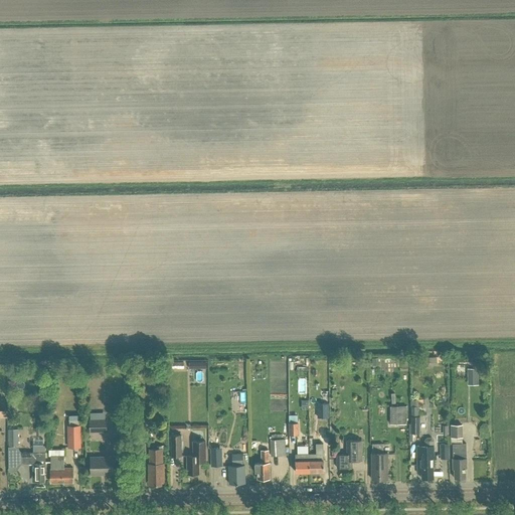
[(468,383),(478,383),(478,367),(468,367),(468,383)]
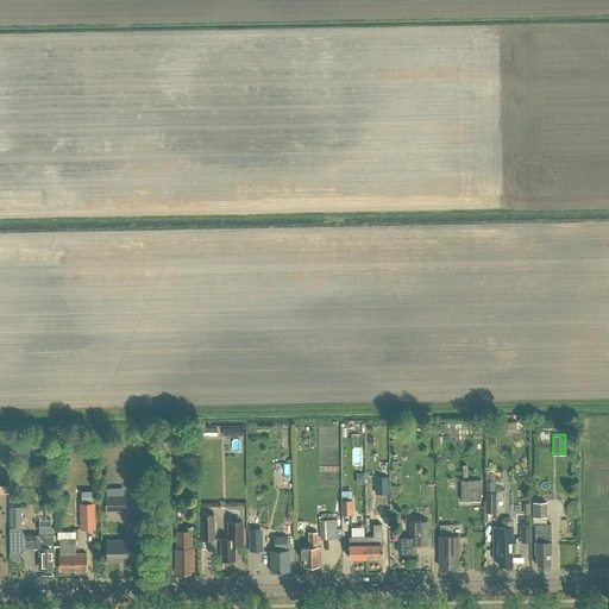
[(390,476),(376,476),(376,493),(390,493),(390,476)]
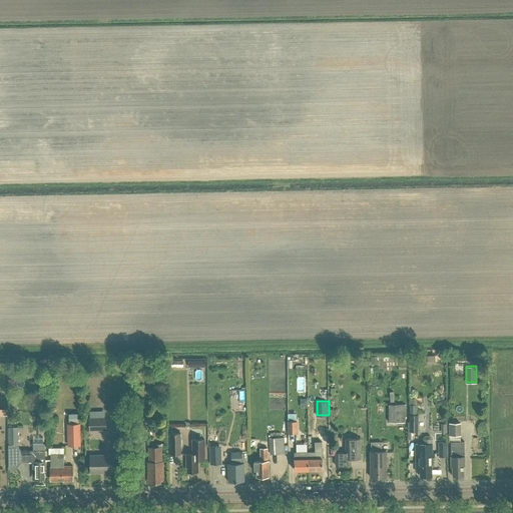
[(389,404),(389,422),(406,422),(406,404),(389,404)]
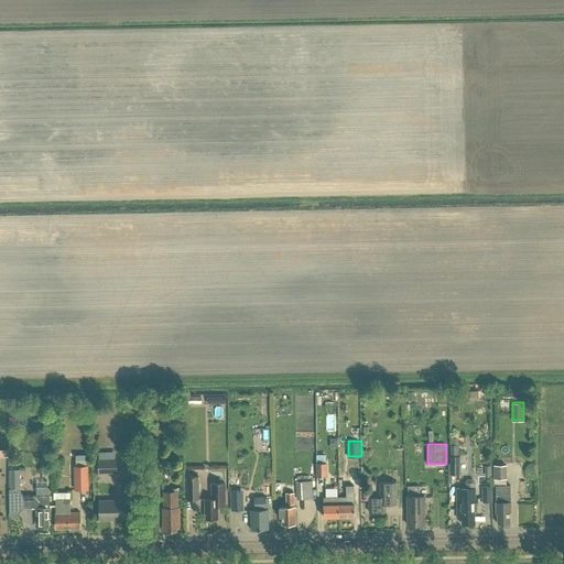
[(451,444),(449,474),(461,475),(461,456),(458,456),(458,445),(451,444)]
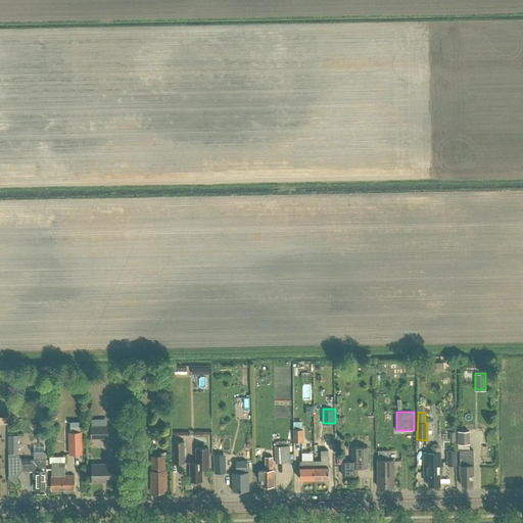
[(136,437),(136,445),(148,445),(148,433),(143,433),(143,429),(144,429),(144,424),(137,424),(137,429),(138,429),(138,437),(136,437)]
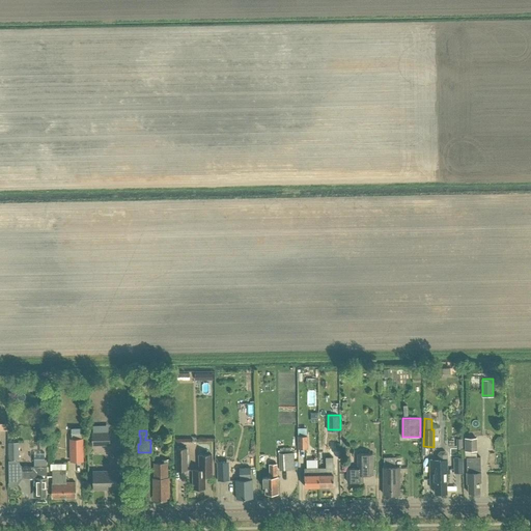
[(92,445),(110,445),(110,431),(91,432),(92,445)]
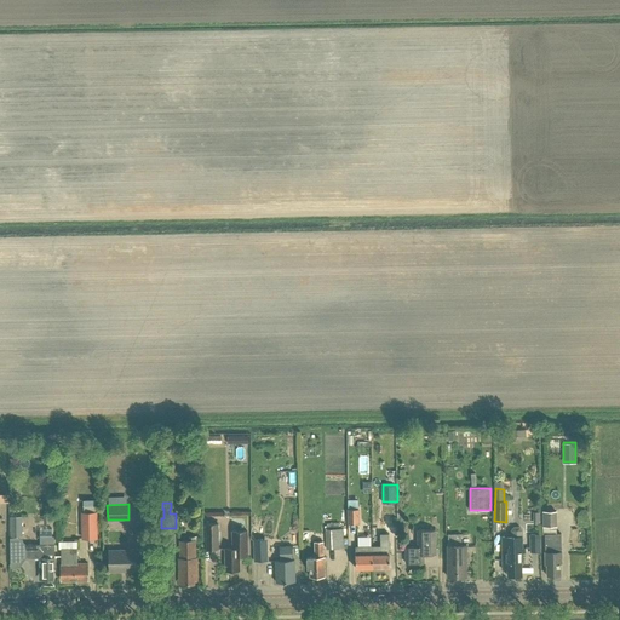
[(360,509),(349,509),(349,524),(361,523),(360,509)]
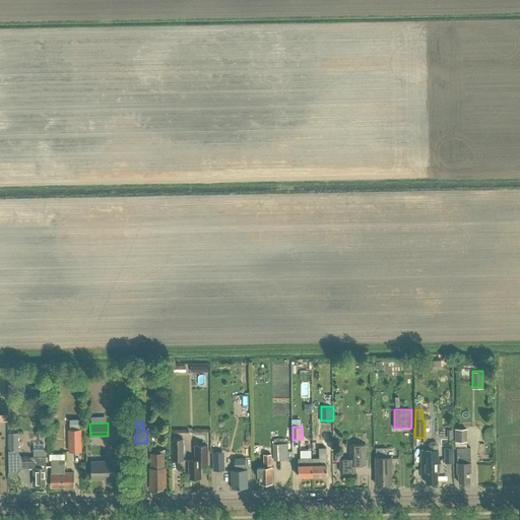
[(69,430),(69,451),(81,451),(80,430),(69,430)]
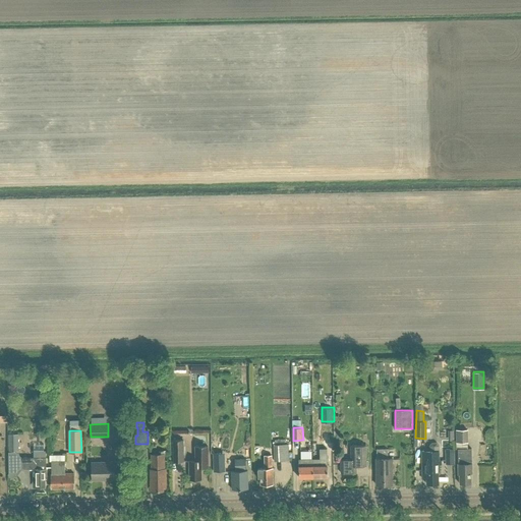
[(456,443),(467,443),(467,430),(456,430),(456,443)]
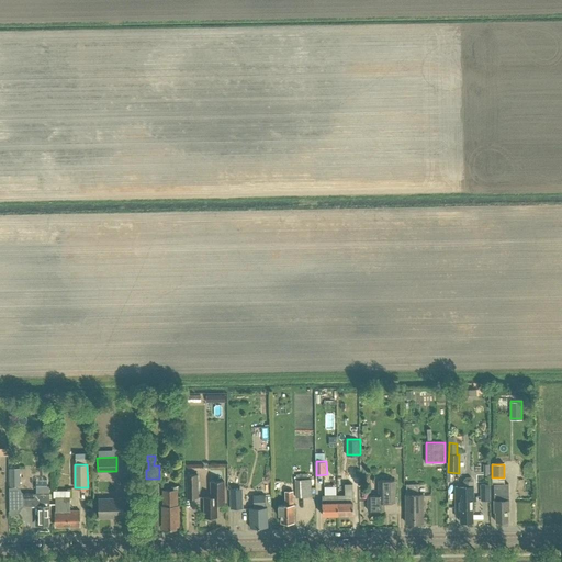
[(20,486),(20,468),(9,469),(9,486),(20,486)]
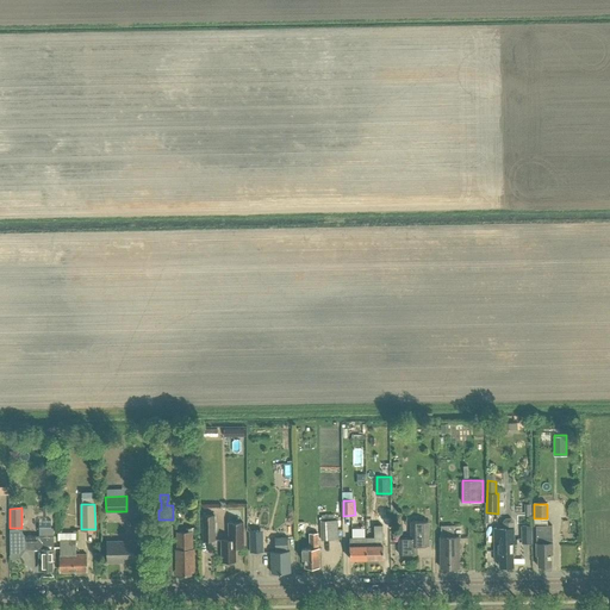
[(201,515),(203,540),(215,540),(215,514),(201,515)]
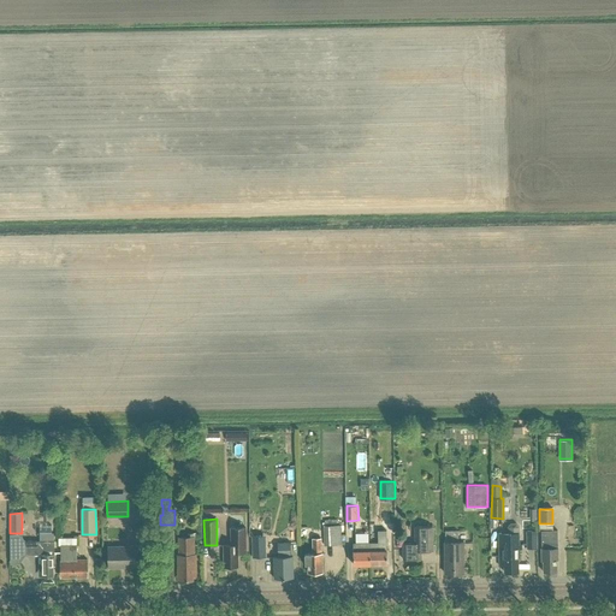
[(520,557),(520,554),(519,533),(519,526),(516,523),(510,523),(508,526),(508,533),(498,533),(499,566),(504,566),(505,572),(519,572),(519,557),(520,557)]
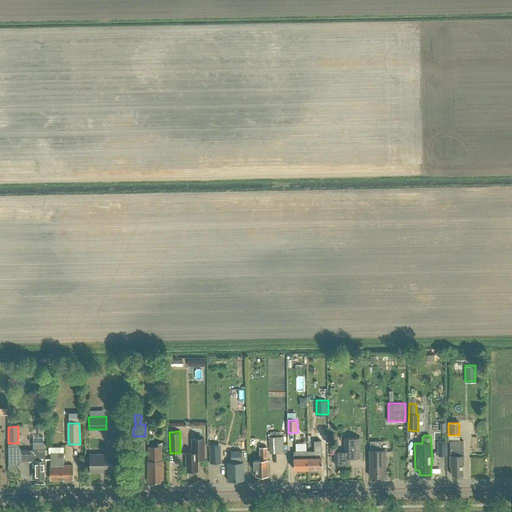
[(269,437),(269,453),(283,453),(282,437),(269,437)]
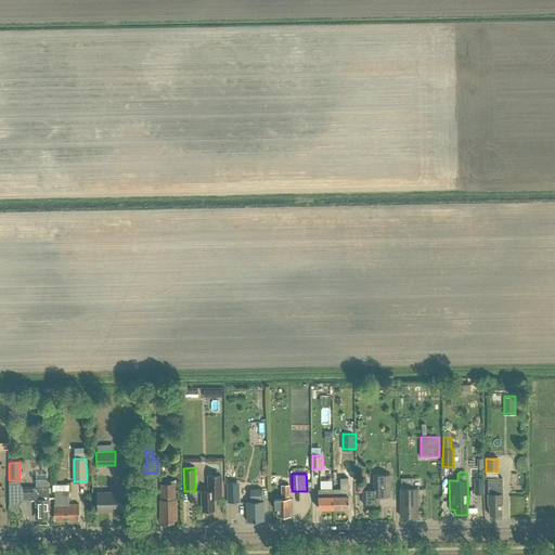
[(374,489),(363,489),(363,503),(379,503),(379,497),(390,495),(390,474),(374,474),(374,489)]
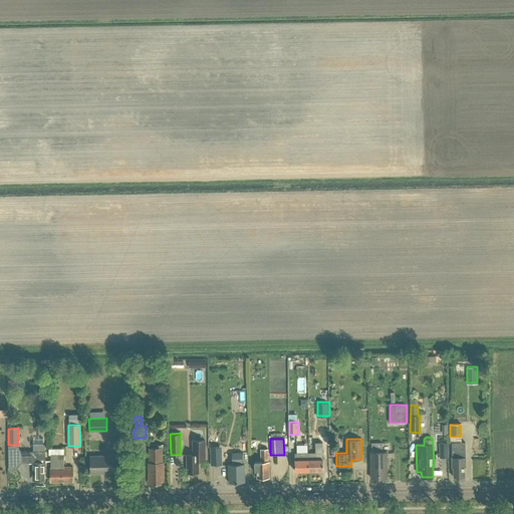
[(199,472),(199,461),(206,461),(206,440),(192,440),(192,454),(187,454),(187,472),(199,472)]
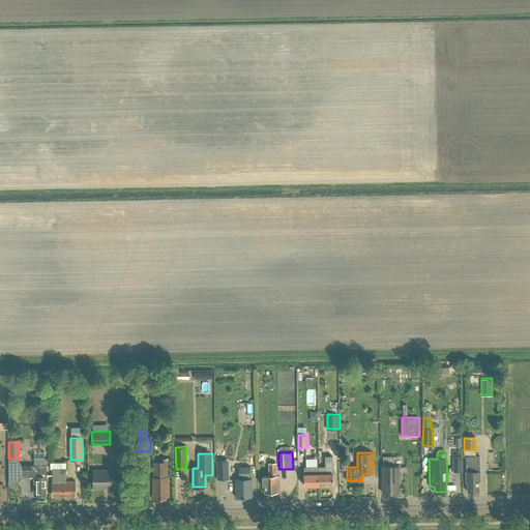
[(480,479),(480,476),(480,471),(479,455),(466,457),(466,471),(467,481),(468,481),(468,492),(479,491),(478,479),(480,479)]
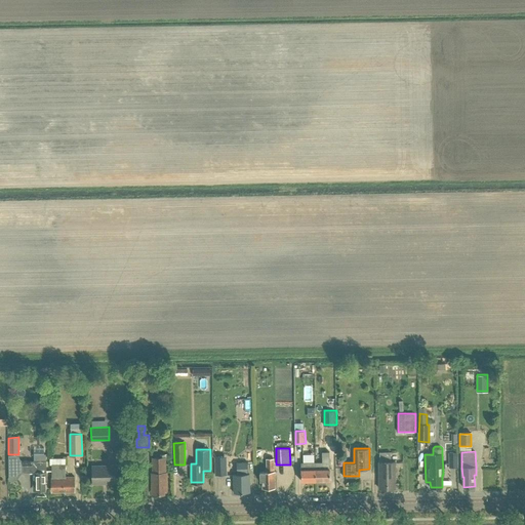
[(379,452),(379,461),(379,488),(395,488),(395,461),(391,461),(391,452),(379,452)]
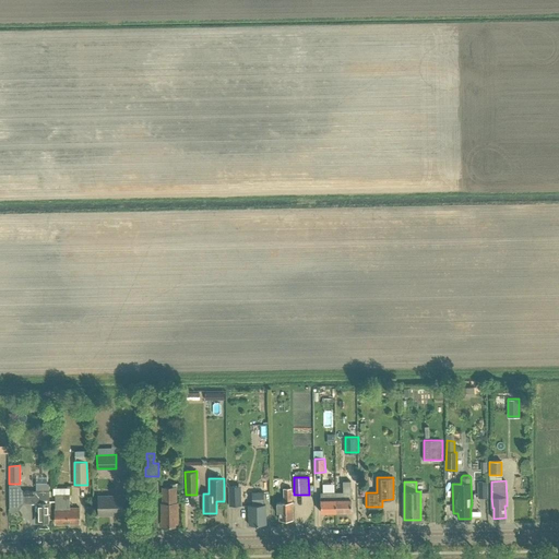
[(49,484),(42,485),(42,490),(23,490),(23,503),(35,503),(36,516),(39,516),(39,522),(42,522),(42,523),(46,523),(46,522),(48,522),(48,512),(49,512),(49,490),(49,484)]
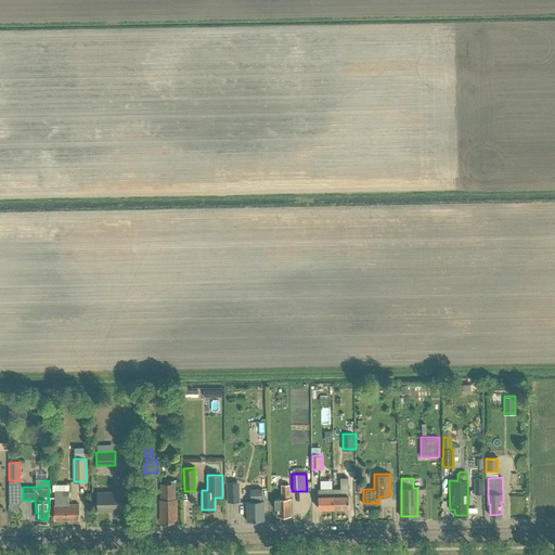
[(227,482),(227,502),(240,502),(240,482),(227,482)]
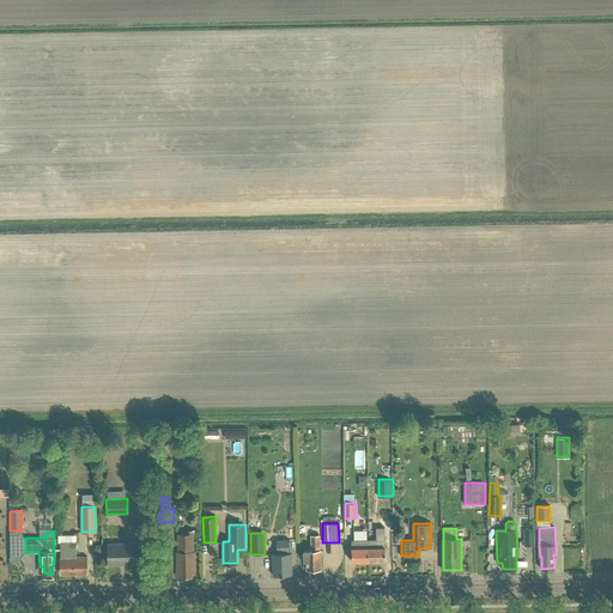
[(178,534),(178,552),(177,552),(177,574),(181,574),(181,576),(192,576),(192,572),(195,572),(194,550),(193,550),(193,534),(178,534)]
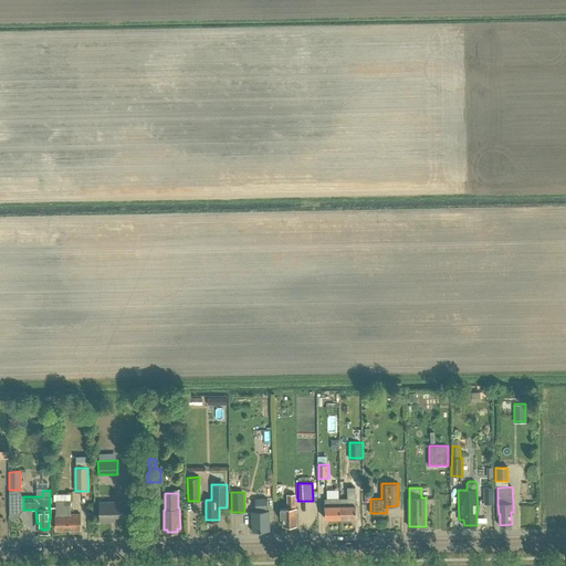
[(296,525),(296,509),(296,507),(295,507),(295,494),(287,494),(287,509),(281,509),(281,519),(283,519),(283,525),(296,525)]
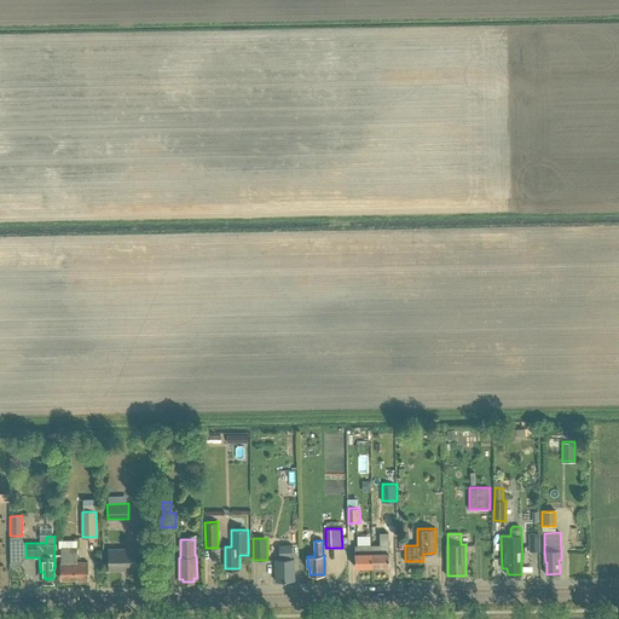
[(281,559),(276,559),(276,580),(295,580),(294,559),(291,559),(291,554),(293,554),(293,544),(279,545),(279,555),(281,555),(281,559)]
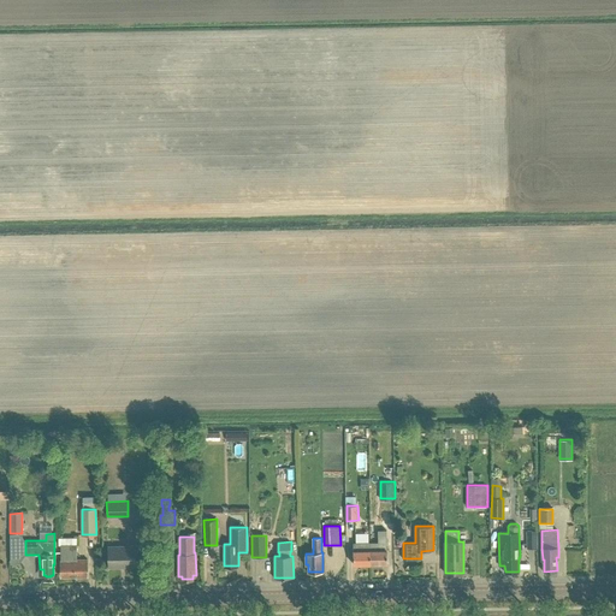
[(354,542),(354,550),(354,564),(371,563),(371,550),(360,550),(360,542),(354,542)]
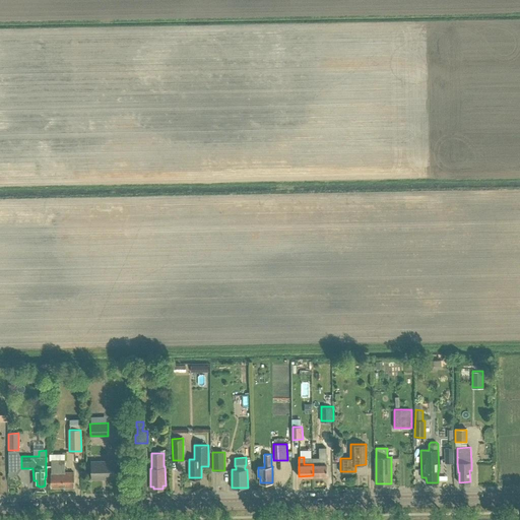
[(321,457),(321,464),(313,464),(313,475),(327,475),(327,464),(326,464),(326,457),(321,457)]
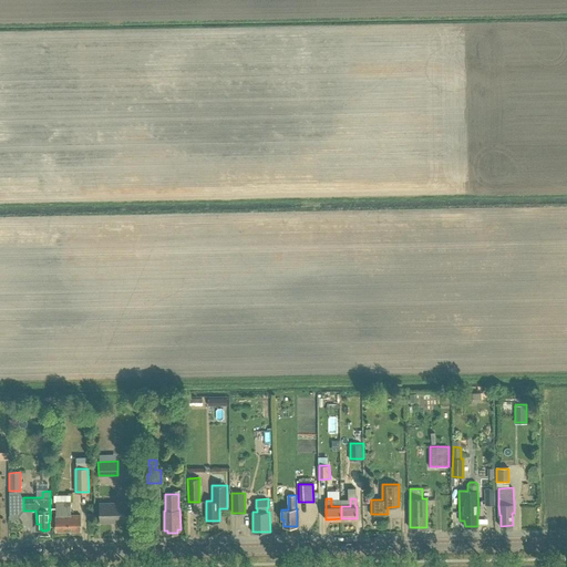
[(71,515),(71,509),(71,501),(55,501),(55,515),(55,532),(81,531),(81,514),(71,515)]
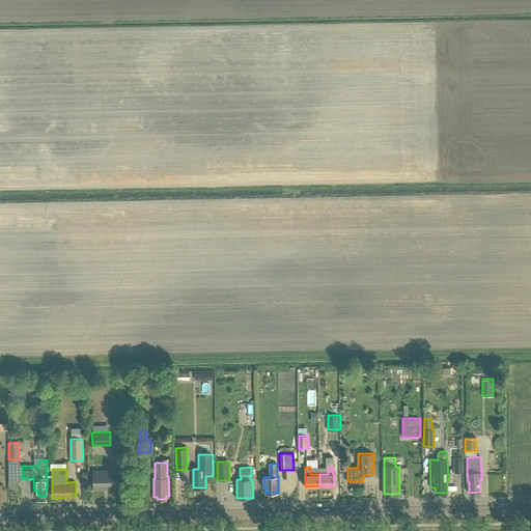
[(117,488),(117,477),(117,470),(93,471),(94,488),(117,488)]
